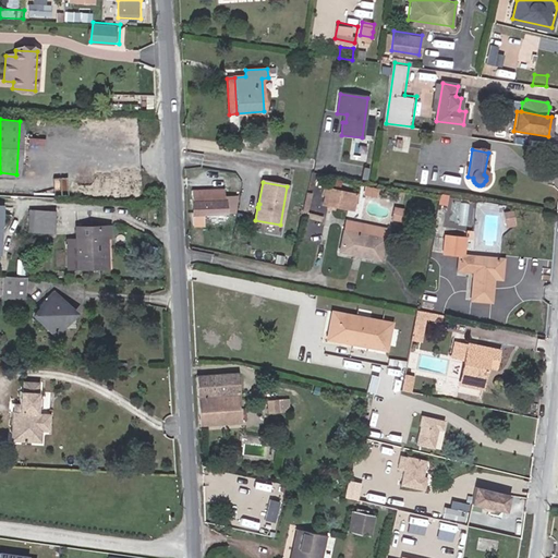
[(375,196),(376,189),(368,186),(367,194),(375,196)]
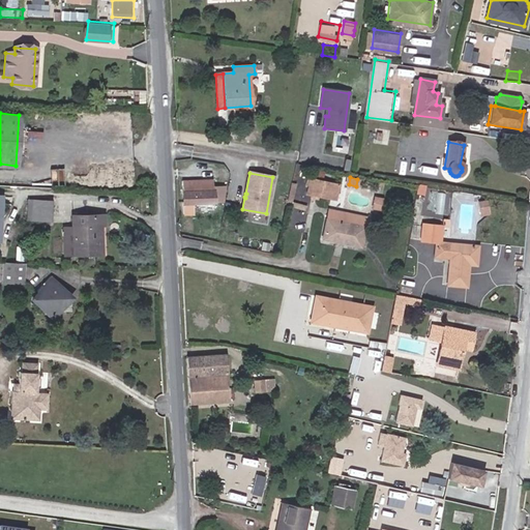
[(213,189),(212,179),(183,180),(184,190),(182,190),(183,204),(214,202),(214,189),(213,189)]
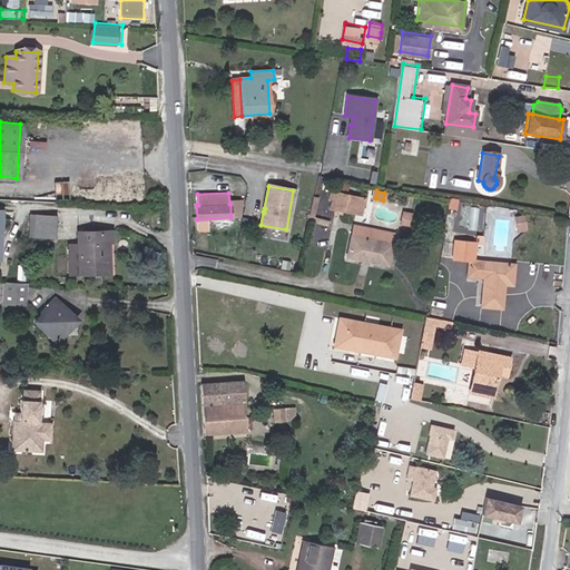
[(338,193),(334,209),(362,215),(366,199),(338,193)]
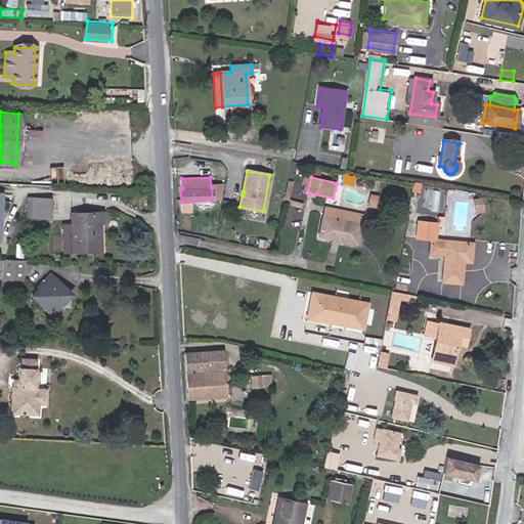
[(287,182),(281,204),(302,209),(303,203),(288,200),(291,183),(287,182)]
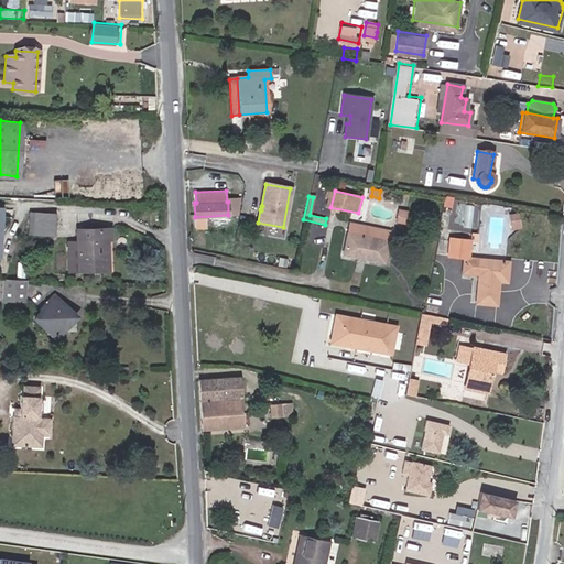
[(239,215),(240,201),(228,202),(228,215),(239,215)]
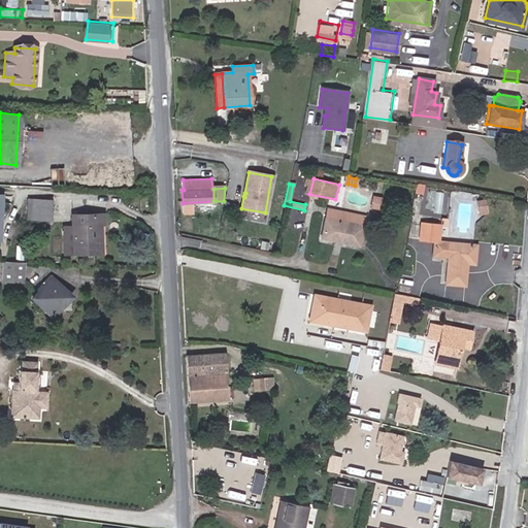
[(471,228),(474,193),(452,191),(450,218),(447,217),(446,226),(471,228)]
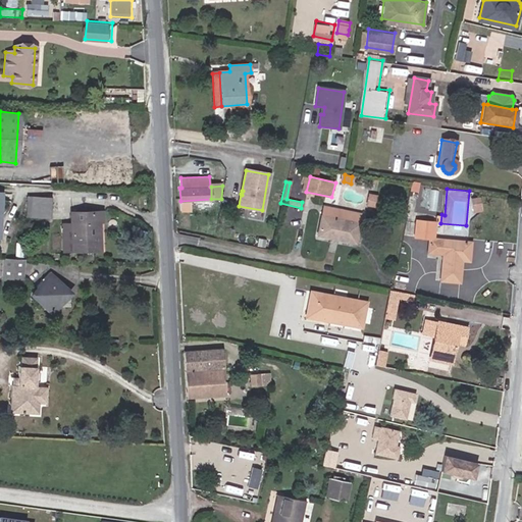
[(374,207),(376,196),(370,195),(368,206),(374,207)]
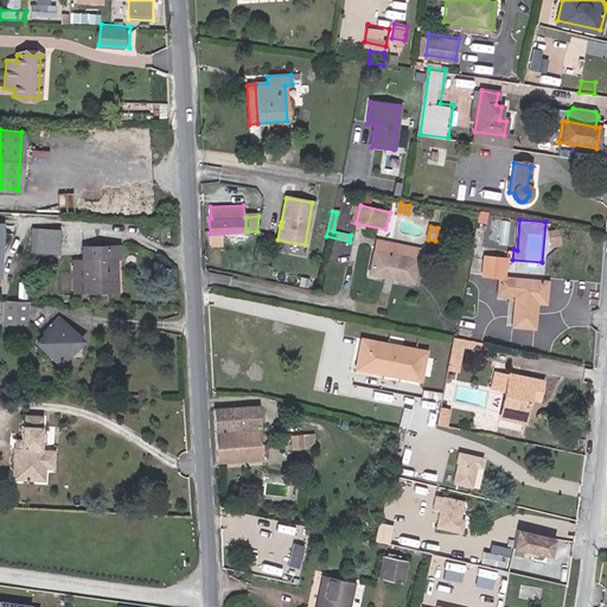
[(56,251),(57,230),(31,229),(31,250),(56,251)]
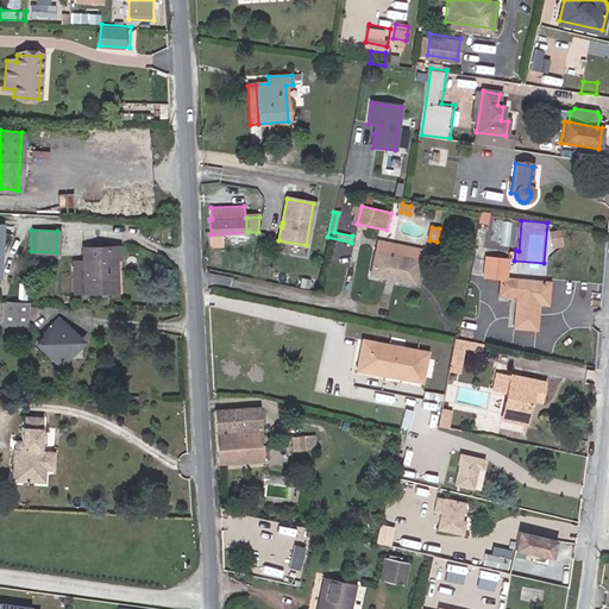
[(558,232),(550,233),(551,242),(560,239),(558,232)]
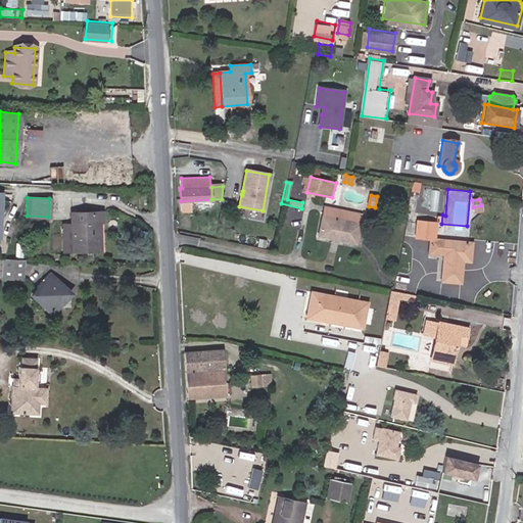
[(355,244),(362,216),(324,208),(319,236),(355,244)]
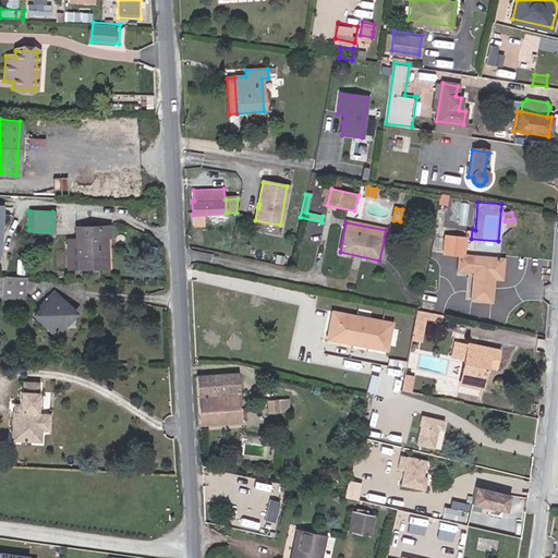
[(109,226),(74,227),(75,240),(75,245),(65,245),(67,268),(104,267),(104,259),(107,258),(106,238),(110,238),(109,226)]
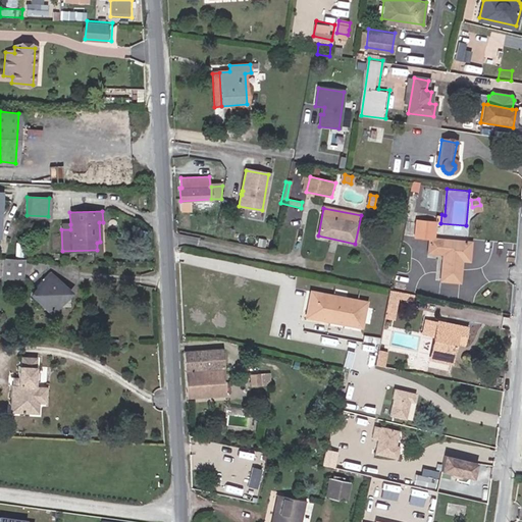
[(430,224),(417,222),(415,238),(430,240),(427,254),(444,257),(441,281),(460,283),(463,261),(469,262),(471,244),(433,241),(436,225),(430,224)]
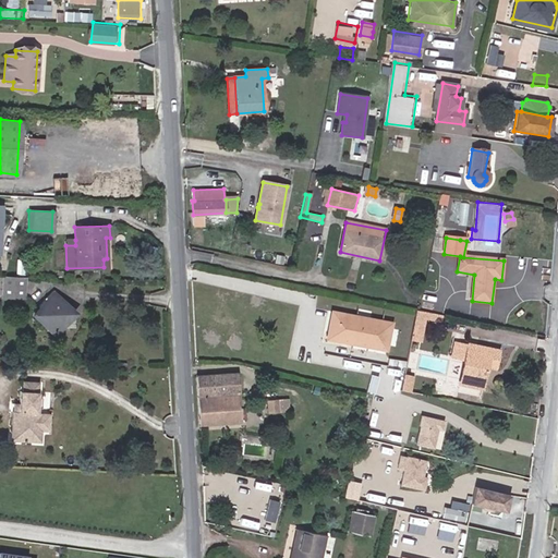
[(2,294),(24,295),(25,277),(0,276),(0,290),(2,290),(2,294)]
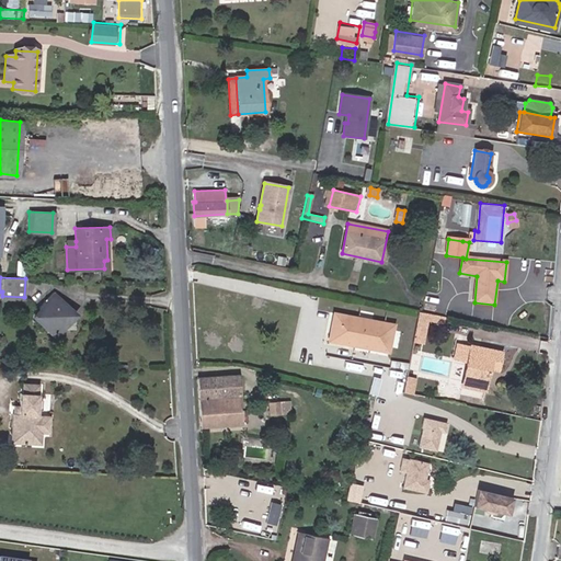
[(70,310),(53,294),(31,317),(36,321),(44,321),(44,329),(50,329),(50,334),(53,338),(53,334),(56,334),(57,329),(63,329),(69,320),(70,310)]
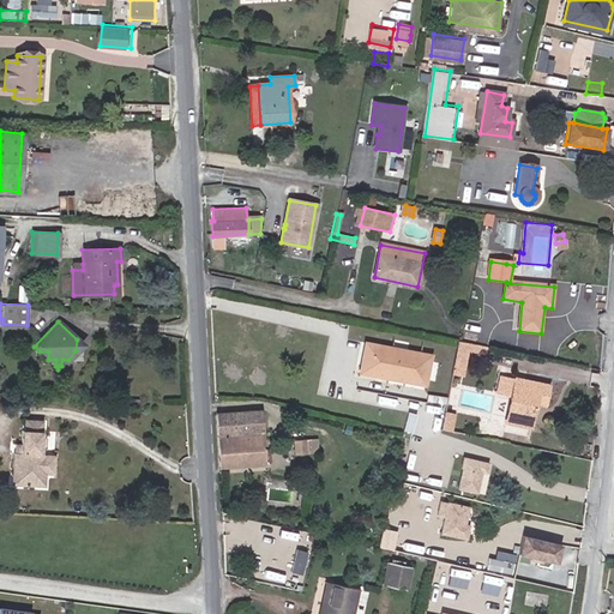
[(465,369),(468,353),(487,355),(488,347),(458,341),(453,367),(465,369)]
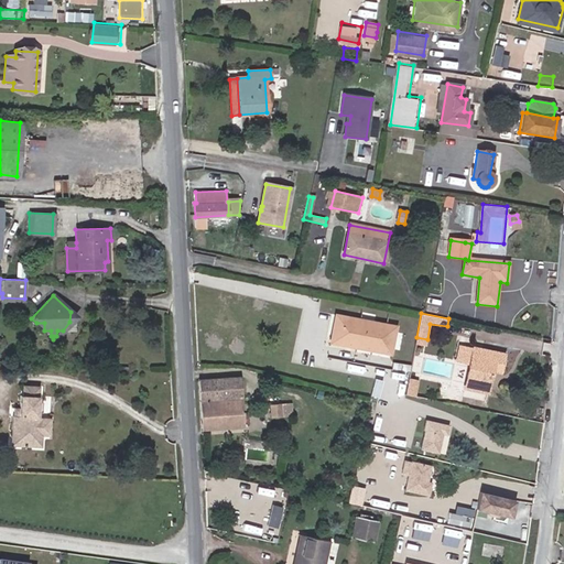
[(336,316),(332,344),(392,355),(398,327),(336,316)]
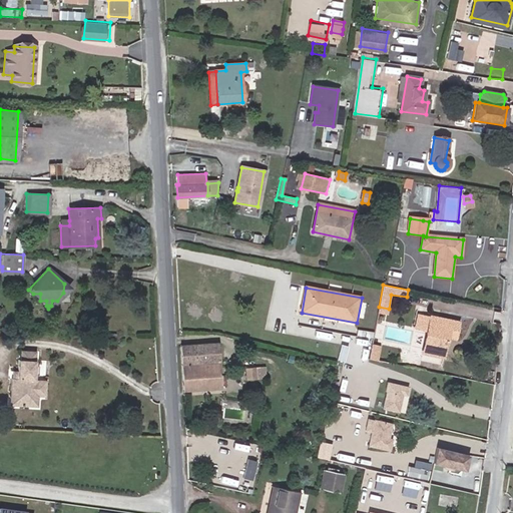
[(427,329),(430,315),(419,313),(416,326),(427,329)]
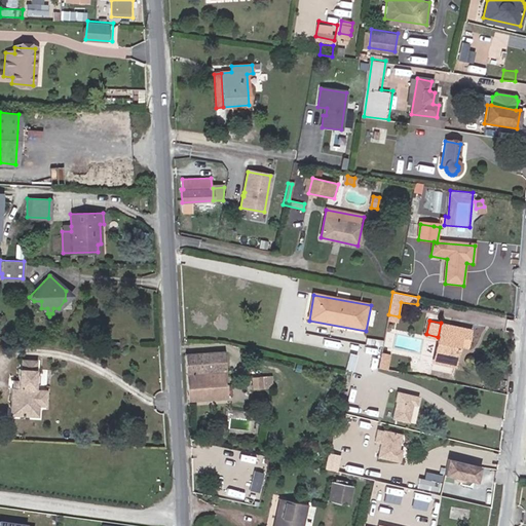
[(472,329),(441,323),(438,340),(433,362),(454,367),(458,345),(468,347),(472,329)]
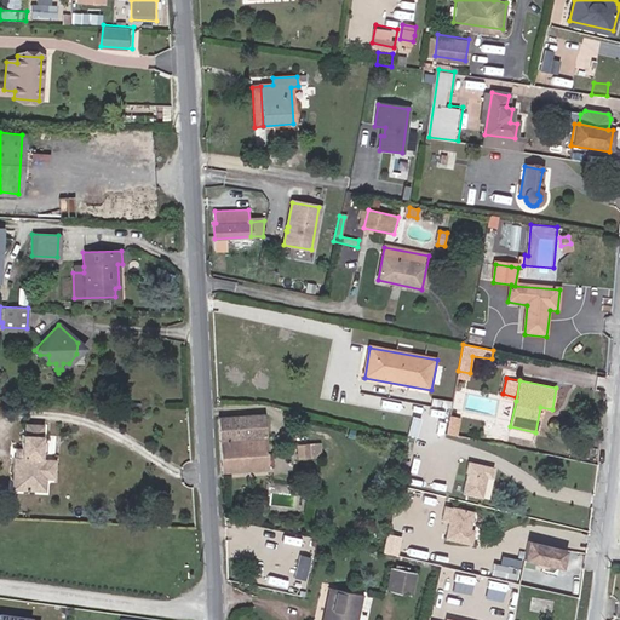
[(220,418),(224,471),(267,469),(263,415),(220,418)]
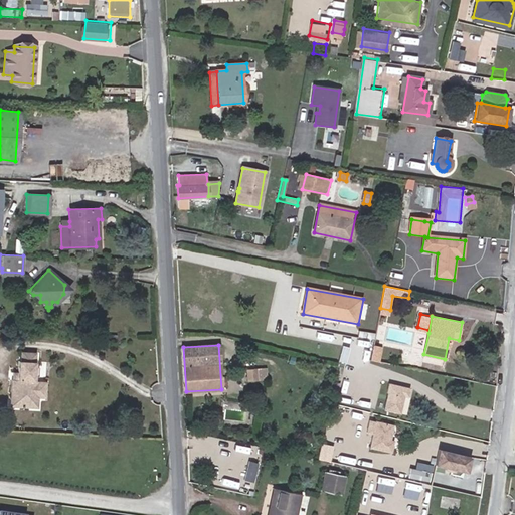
[(346,363),(349,348),(343,347),(340,362),(346,363)]
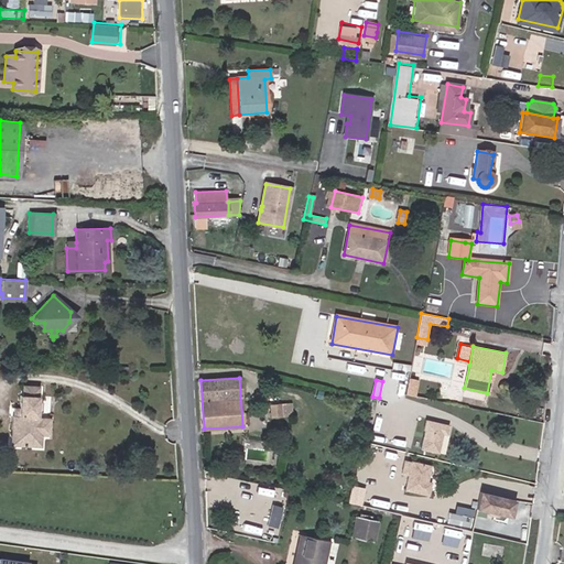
[(414,396),(416,381),(408,380),(407,386),(412,387),(411,396),(414,396)]
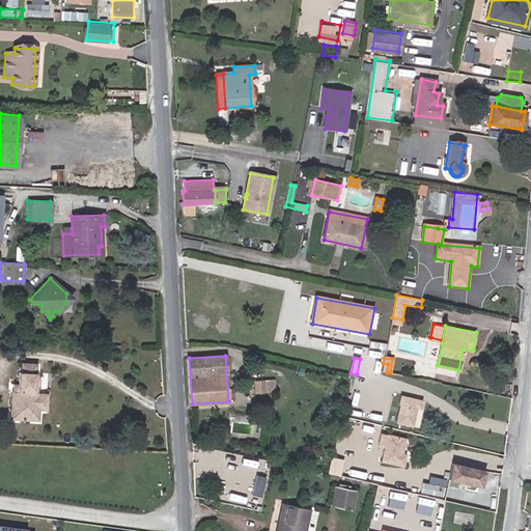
[(11,392),(9,412),(19,413),(18,419),(33,420),(34,410),(39,411),(44,407),(45,397),(44,393),(35,392),(35,386),(36,378),(36,371),(32,371),(33,363),(21,362),(21,370),(18,370),(17,383),(14,382),(12,392),(11,392)]
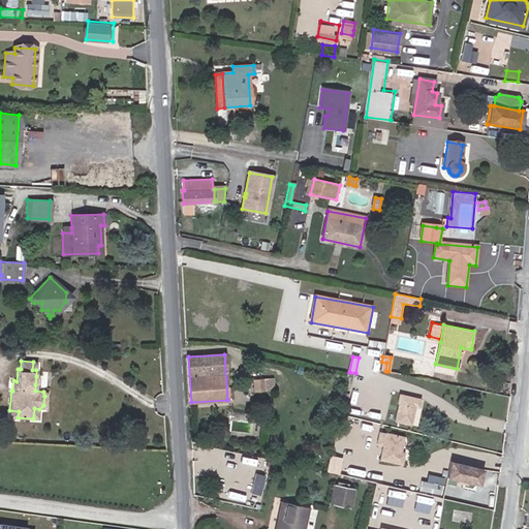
[(263,378),(262,363),(251,364),(252,379),(263,378)]
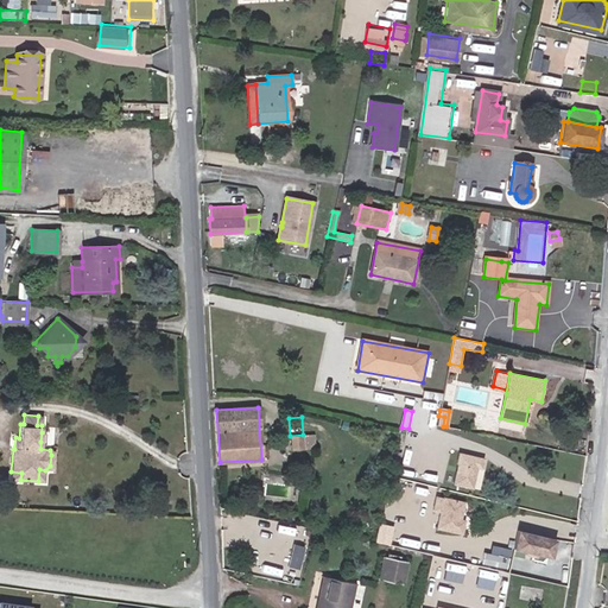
[(314,434),(303,435),(304,450),(316,450),(314,434)]
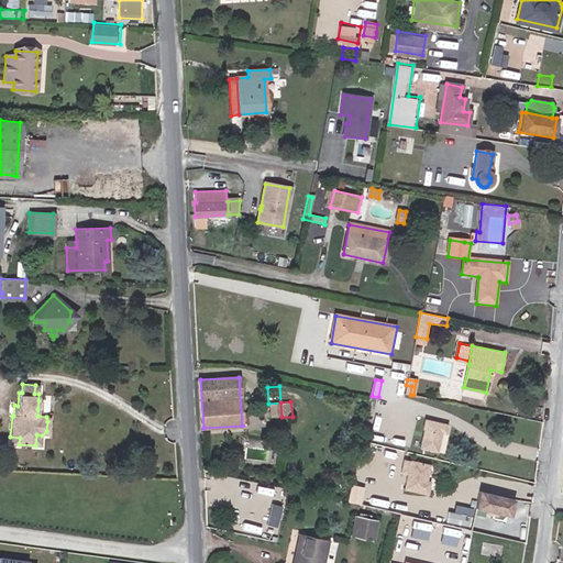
[(280,403),(268,404),(269,418),(282,417),(280,403)]
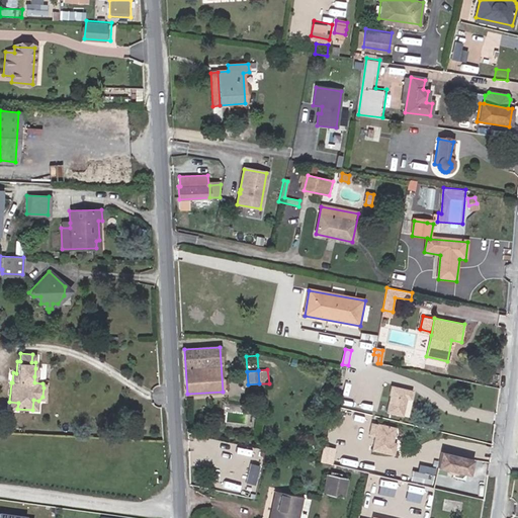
[(48,383),(42,382),(42,383),(44,387),(42,397),(38,401),(46,402),(48,383)]
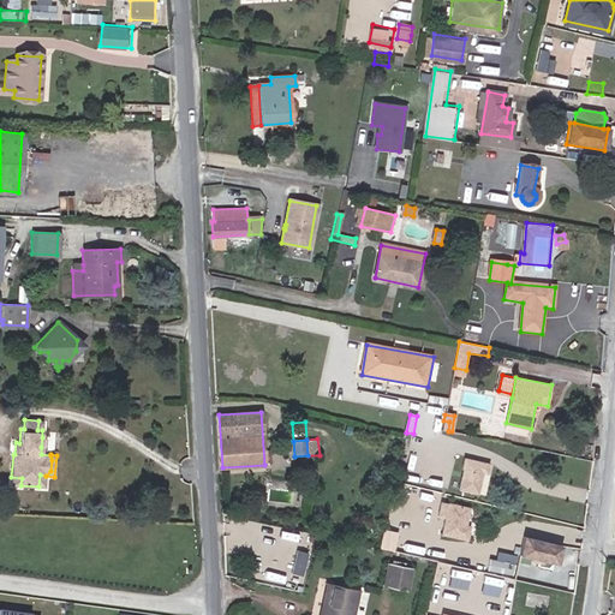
[(479,493),(483,476),(465,472),(461,489),(479,493)]
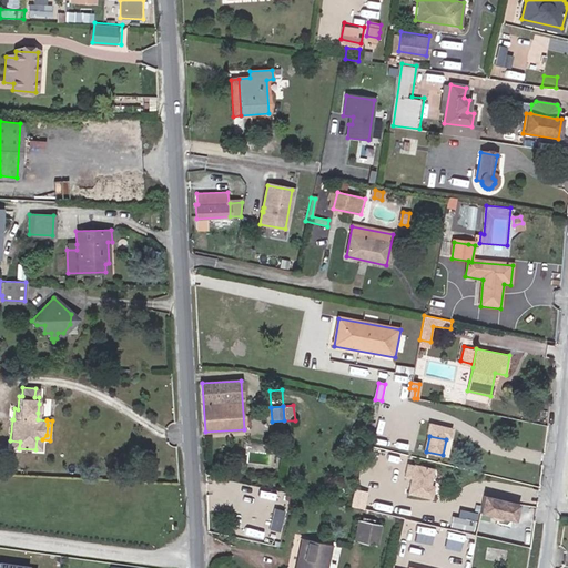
[(433,499),(434,488),(430,488),(433,470),(409,466),(407,477),(414,478),(412,496),(433,499)]
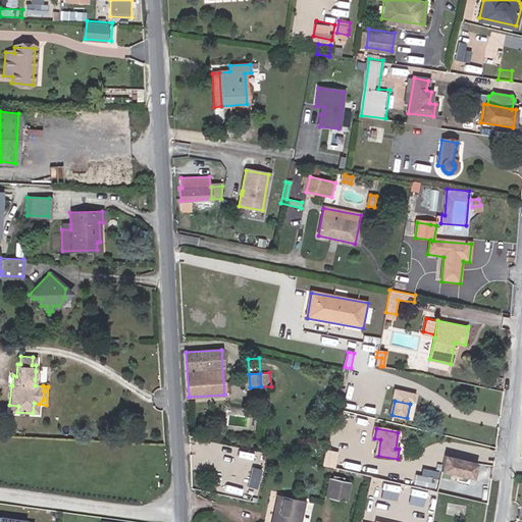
[(474,477),(477,462),(449,456),(446,471),(474,477)]
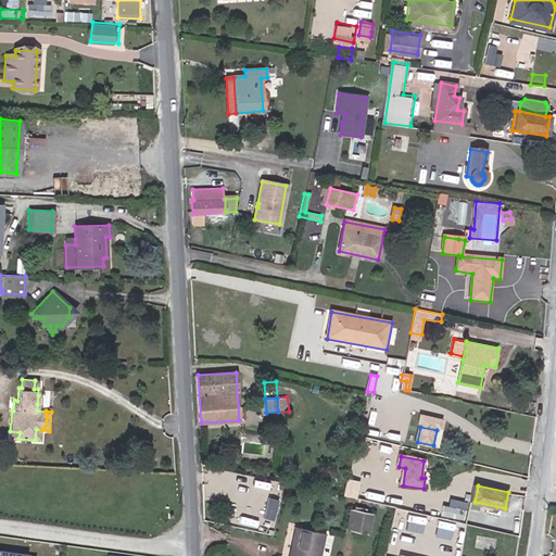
[(449,496),(444,515),(467,519),(471,501),(449,496)]
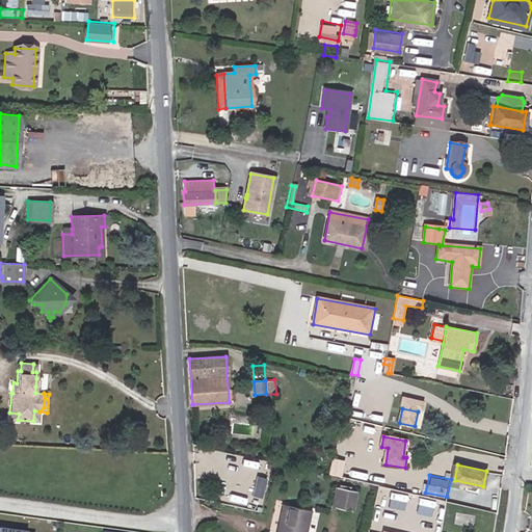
[(331,505),(353,510),(358,491),(336,486),(331,505)]
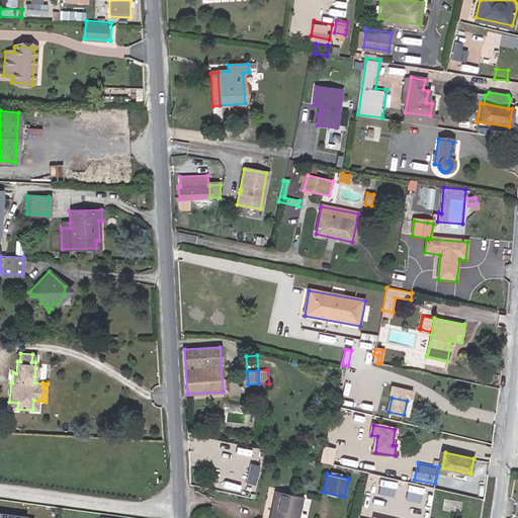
[(461,503),(463,493),(445,489),(443,499),(461,503)]
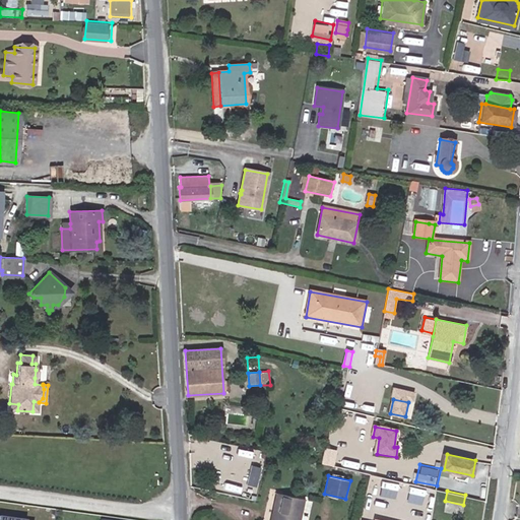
[(300,519),(305,499),(277,494),(271,519),(300,519)]
